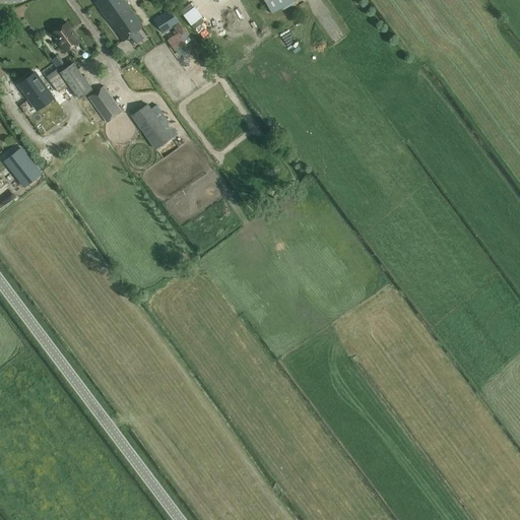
[(125,0),(98,0),(94,2),(122,42),(144,26),(125,0)]
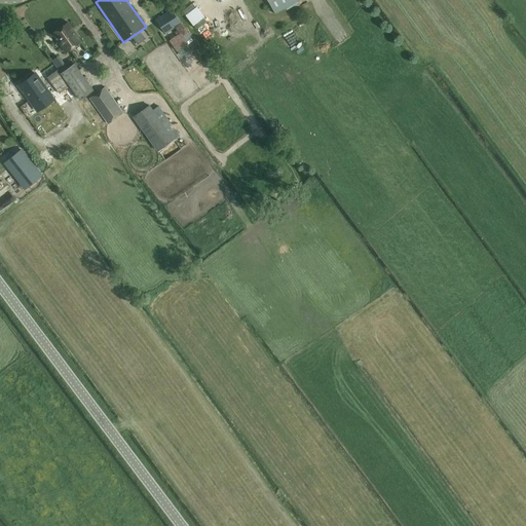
[(267,0),(274,13),(299,0),(267,0)]
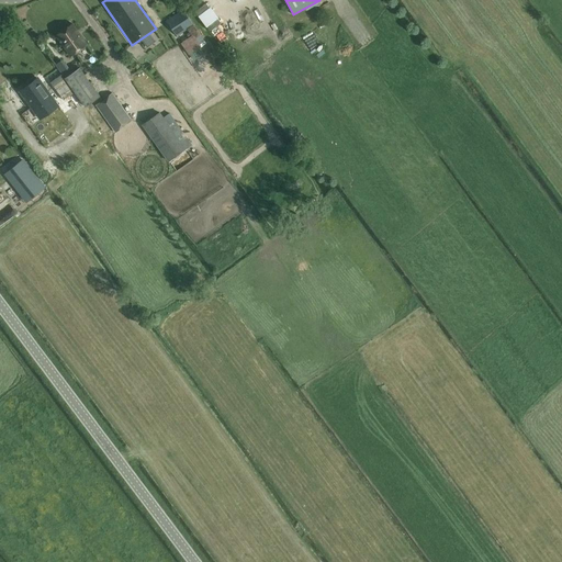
[(201,34),(179,4),(172,9),(177,13),(166,21),(178,36),(187,30),(191,35),(180,43),(189,55),(202,46),(197,38),(201,34)]
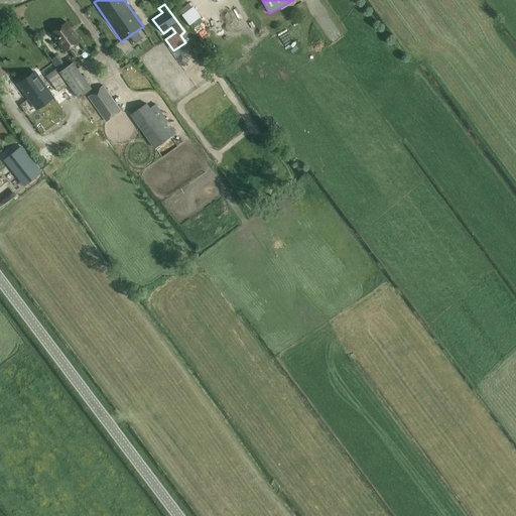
[(67,22),(51,32),(66,51),(80,41),(67,22)]
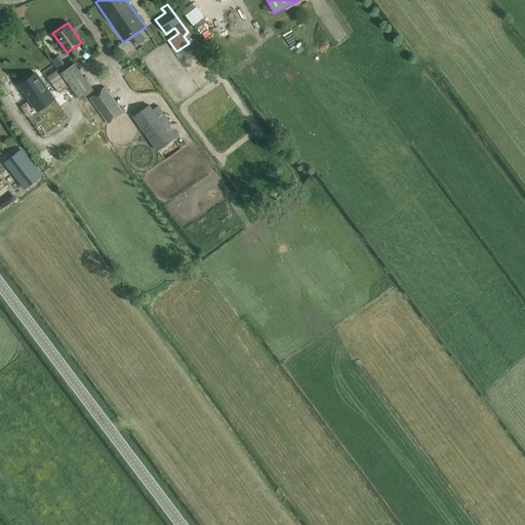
[(93,89),(74,63),(59,73),(79,99),(93,89)]
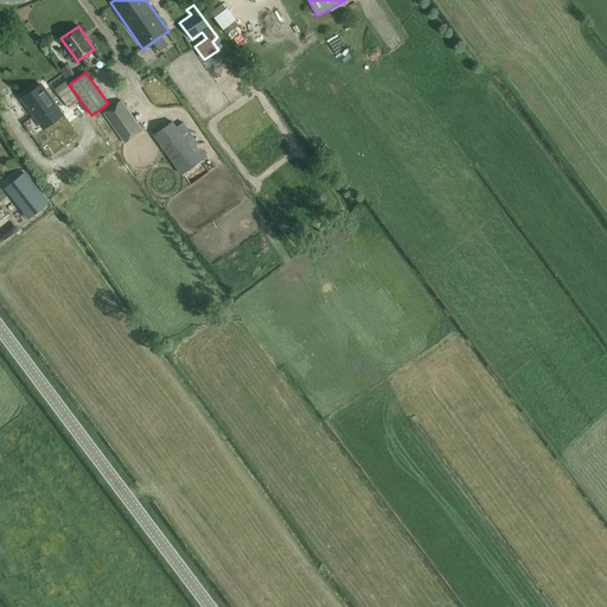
[(32,94),(24,100),(25,102),(27,104),(25,106),(29,110),(32,116),(34,115),(37,117),(38,121),(48,114),(56,108),(59,106),(62,104),(58,101),(55,96),(50,100),(45,94),(42,88),(32,94)]
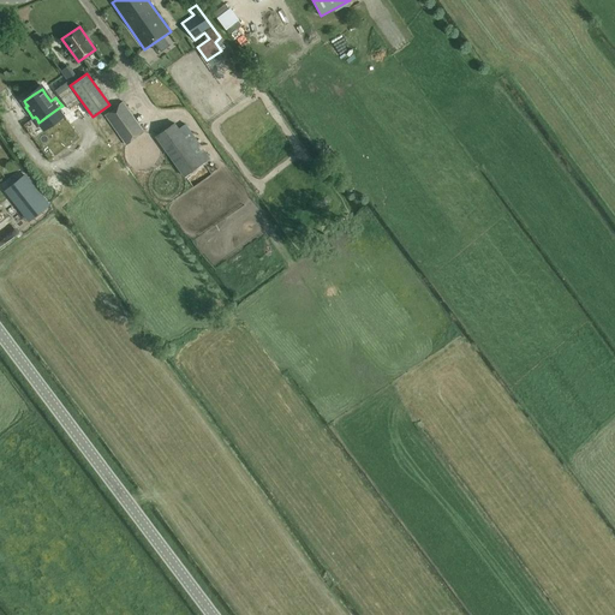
[(105,115),(126,145),(144,132),(124,102),(105,115)]
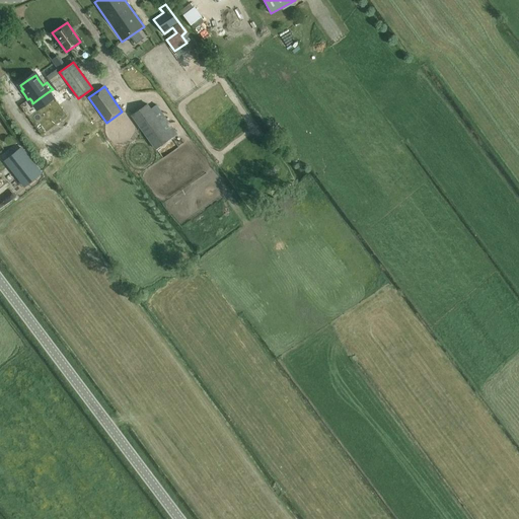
[(131,116),(155,149),(177,134),(156,104),(151,107),(148,103),(131,116)]
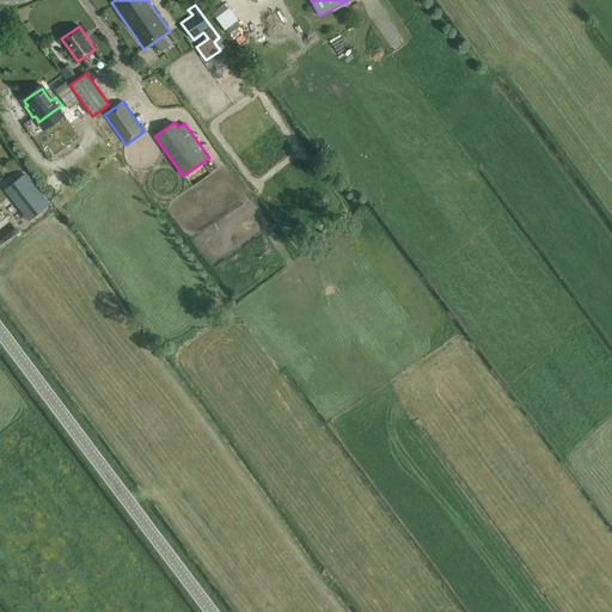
[(16,165),(7,172),(12,179),(22,171),(16,165)]
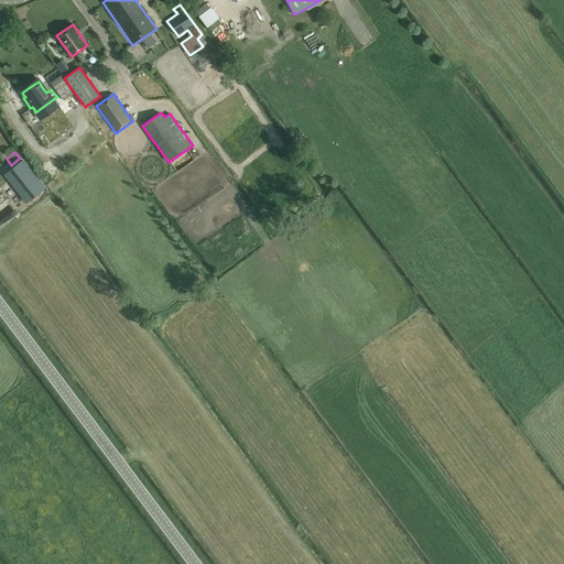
[(14,167),(4,174),(15,187),(25,201),(35,194),(44,186),(34,173),(23,160),(14,167)]
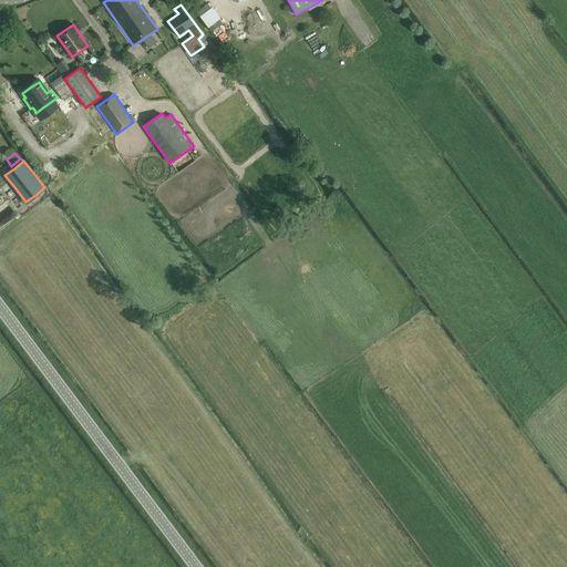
[(4,182),(0,184),(0,195),(2,199),(12,193),(4,182)]
